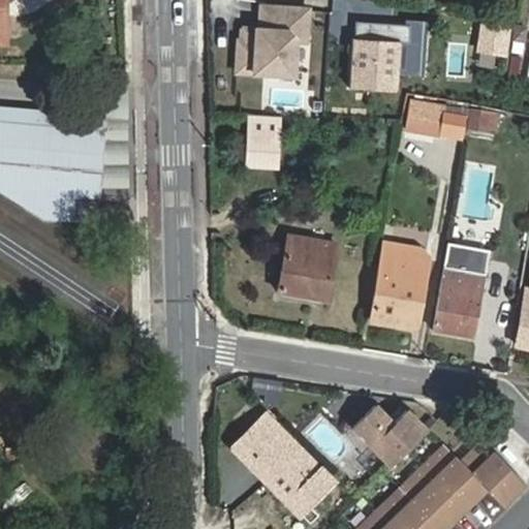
[(272,0),(272,4),(346,11),(346,0),(272,0)]
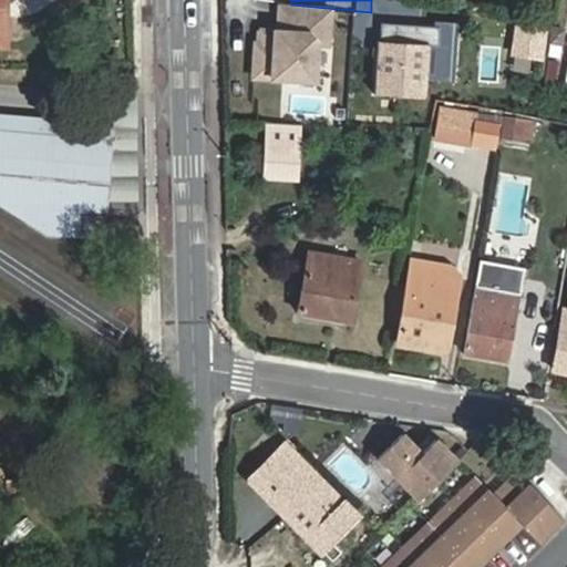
[(379,41),(375,40),(373,92),(435,94),(440,44),(413,42),(414,23),(382,20),(379,41)]
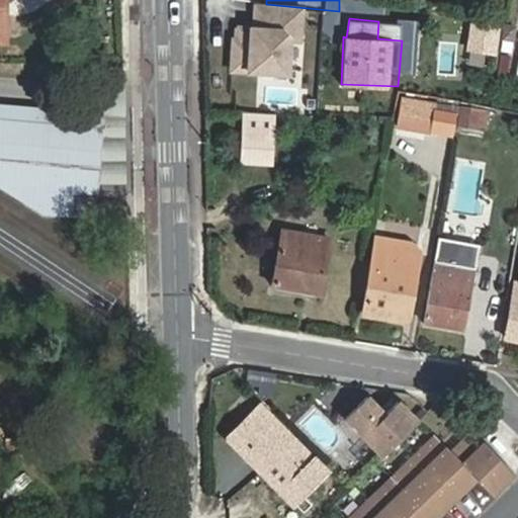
[(467,54),(492,58),(495,33),(471,28),(467,54)]
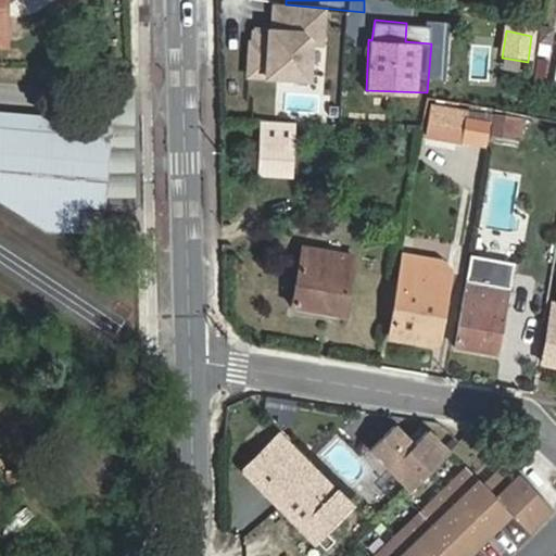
[(489,138),(493,111),(432,99),(427,129),(462,137),(463,133),(489,138)]
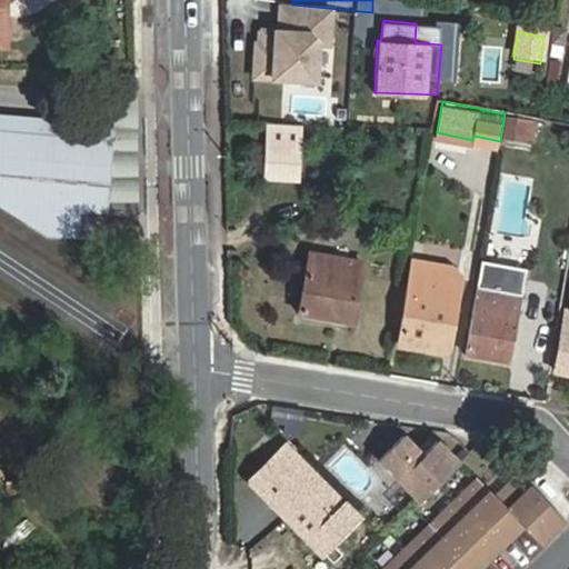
[(506,139),(523,141),(528,119),(509,116),(506,139)]
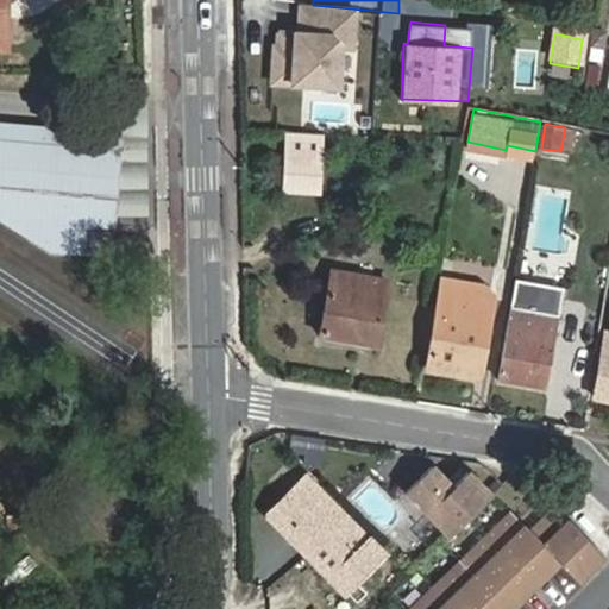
[(570,154),(575,129),(565,127),(560,151),(570,154)]
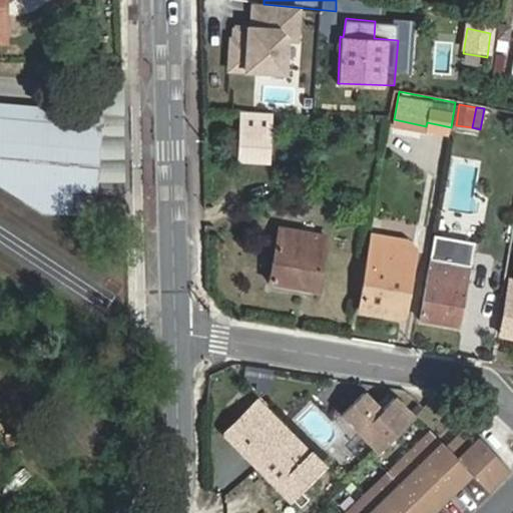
[(276,115),(244,112),(240,161),(272,164),(276,115)]
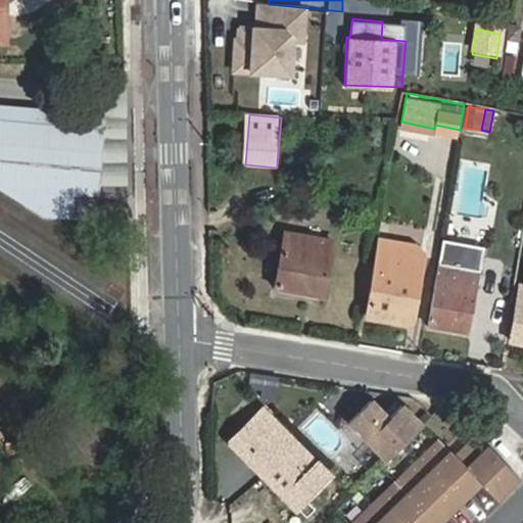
[(0,116),(0,177),(89,221),(109,221),(110,200),(112,200),(110,128),(0,116)]
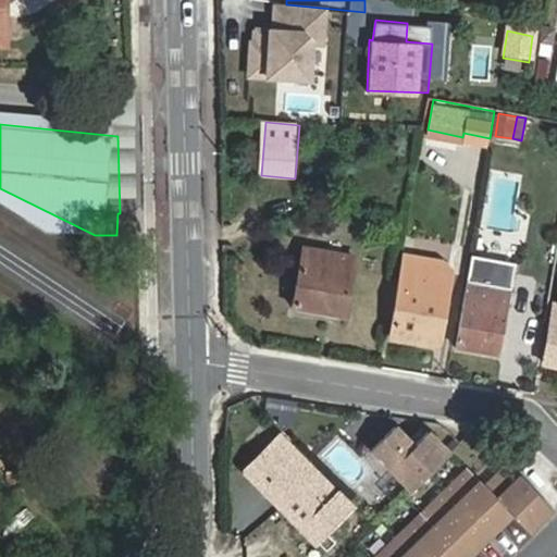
[(294,309),(344,319),(350,276),(353,258),(304,247),(294,309)]
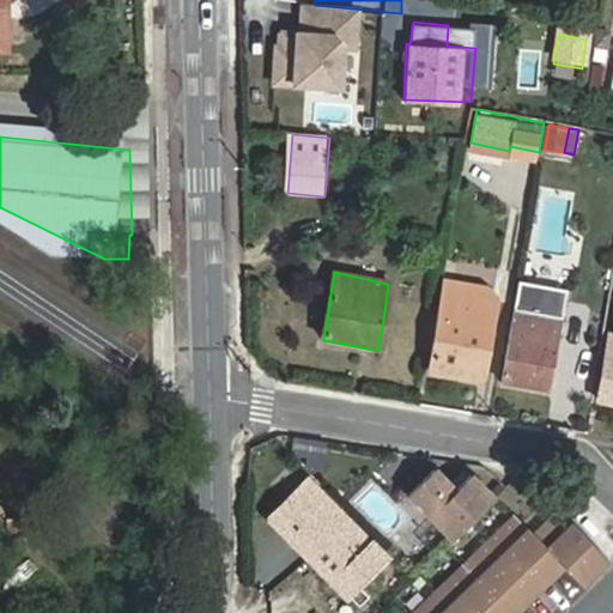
[(521,280),(503,383),(553,392),(572,290),(521,280)]
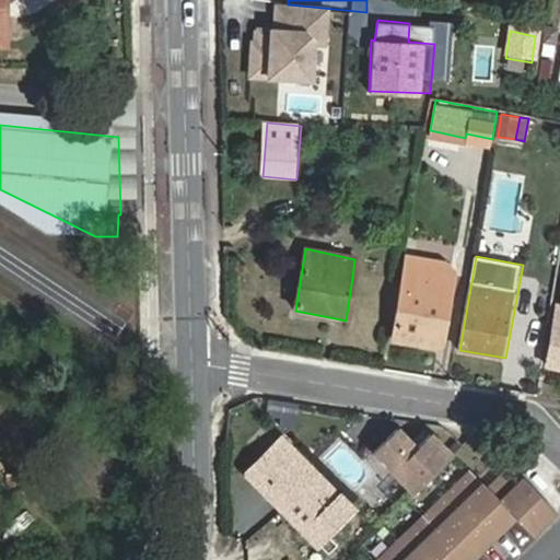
[(436,286),(438,275),(439,266),(406,260),(394,338),(440,347),(448,287),(436,286)]
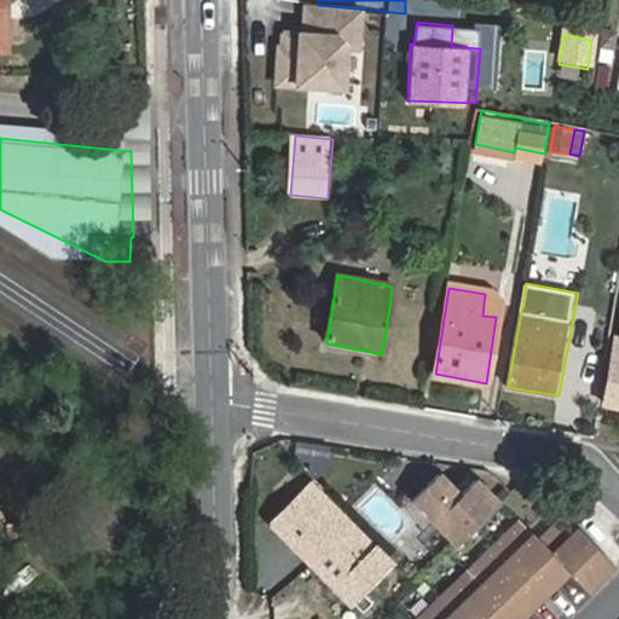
[(497,305),(484,304),(482,316),(496,317),(497,305)]
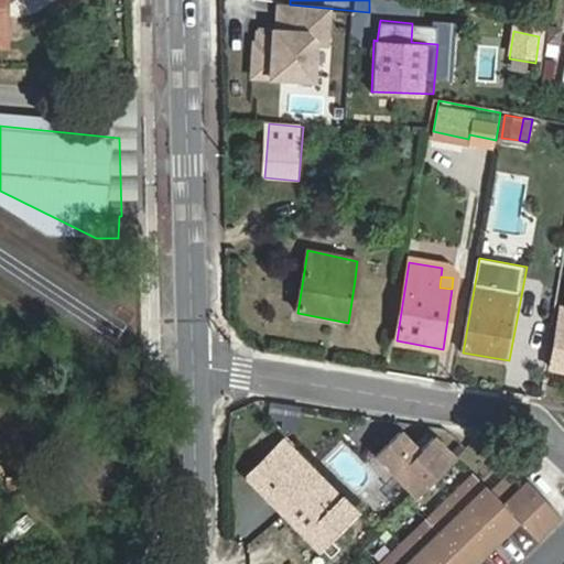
[(563,369),(563,324),(560,324),(552,368),(563,369)]
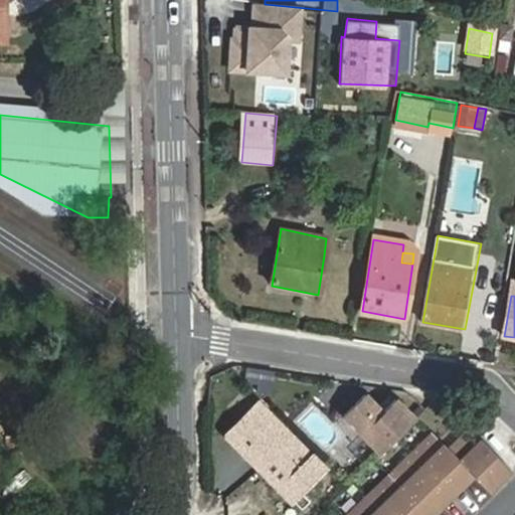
[(405,391),(387,388),(369,406),(397,435),(423,408),(405,391)]
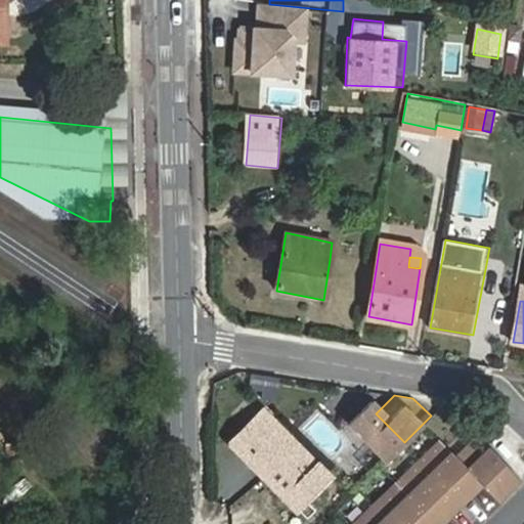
[(316,464),(261,408),(228,442),(296,512),(321,487),(307,473),(316,464)]
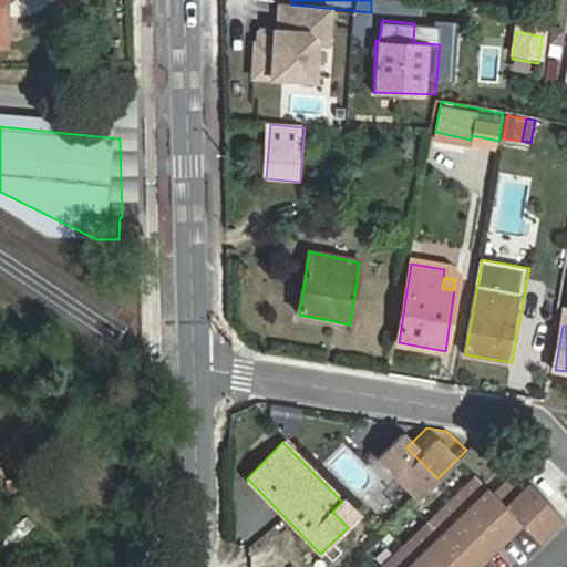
[(549,511),(514,474),(492,495),(474,478),(381,566),(473,566),(518,524),(535,542),(546,531),(538,522),(549,511)]
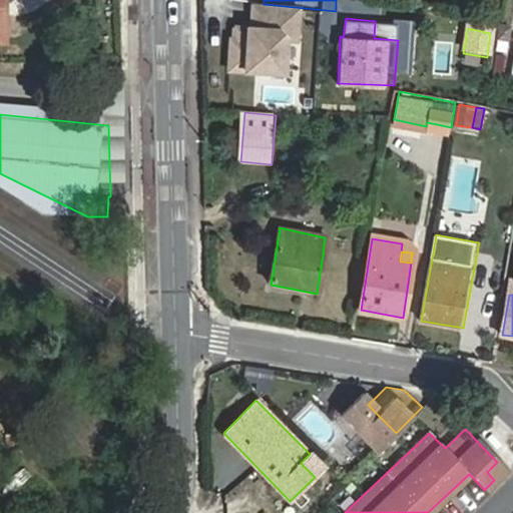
[(494,480),(505,470),(497,462),(487,472),(494,480)]
